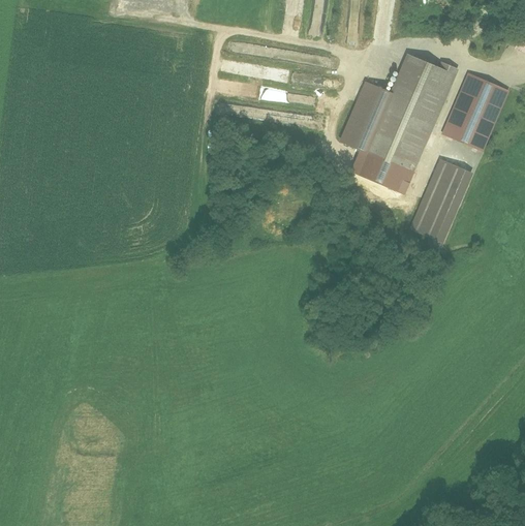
[(524,21),(514,44),(524,49),(524,21)]
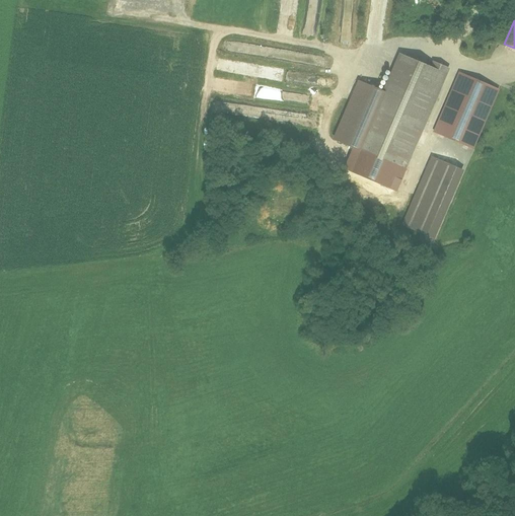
[(359,147),(406,168),(448,73),(401,53),(359,147)]
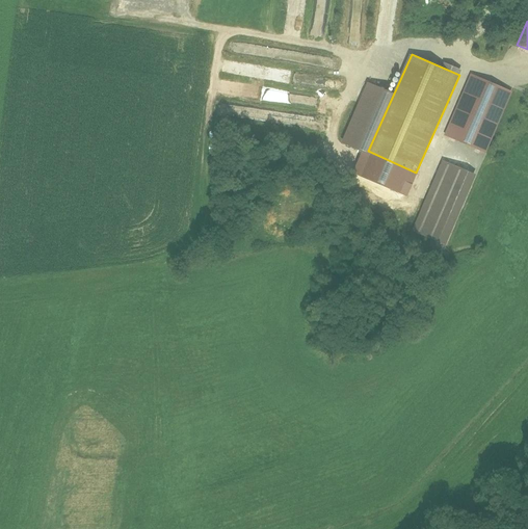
[(300,82),(308,80),(304,67),(296,69),(300,82)]
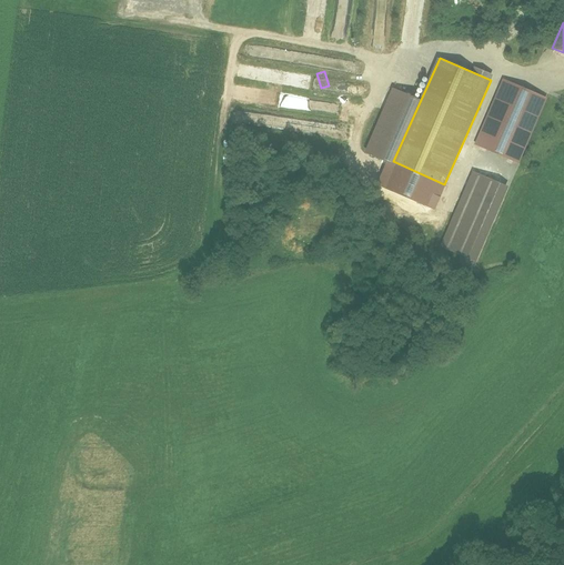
[(506,79),(475,143),(516,162),(547,98),(506,79)]
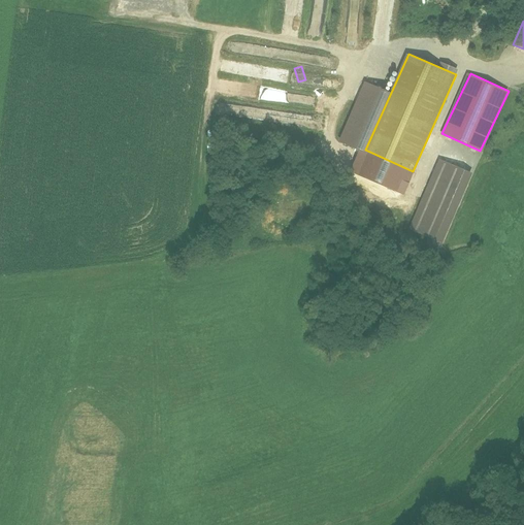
[(406,225),(439,239),(470,173),(438,158),(406,225)]
